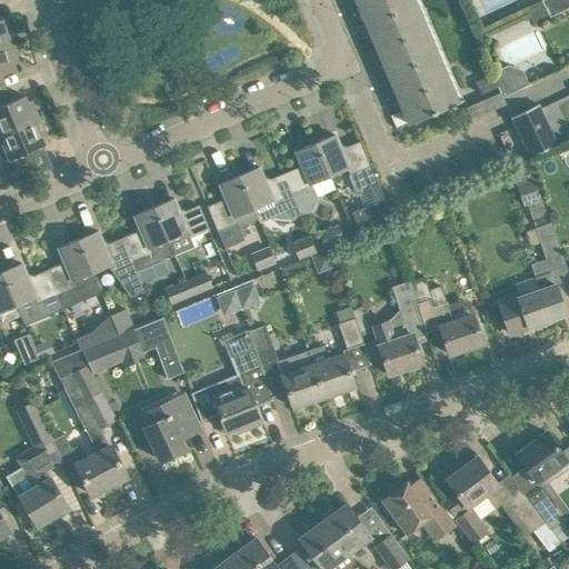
[(402,108),(409,123),(465,100),(463,99),(458,101),(413,0),(359,0),(361,6),(359,7),(367,23),(369,22),(372,31),(370,31),(377,48),(379,48),(383,56),(381,57),(388,73),(390,72),(393,81),(391,82),(399,99),(401,98),(405,107),(402,108)]
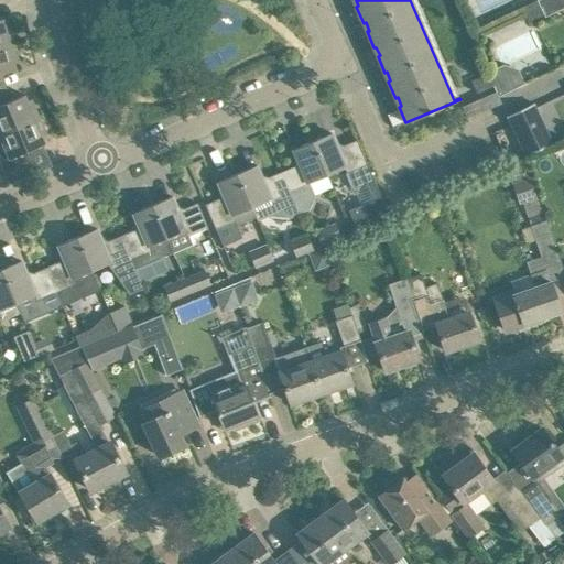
[(544,13),(545,17),(562,9),(556,0),(540,0),(538,1),(544,13)]
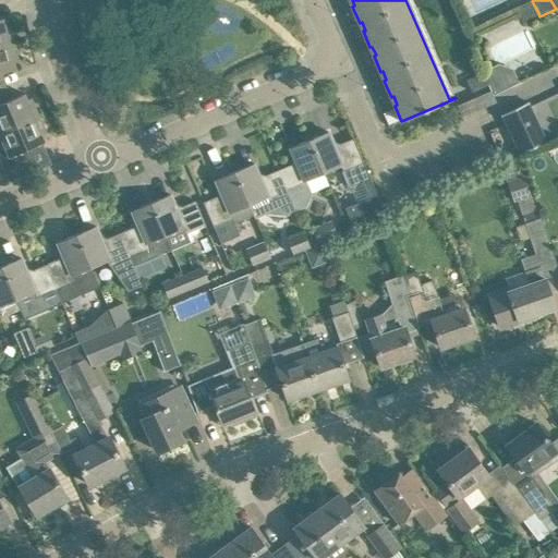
[(0,45),(13,43),(9,23),(4,24),(2,17),(0,17),(0,45)]
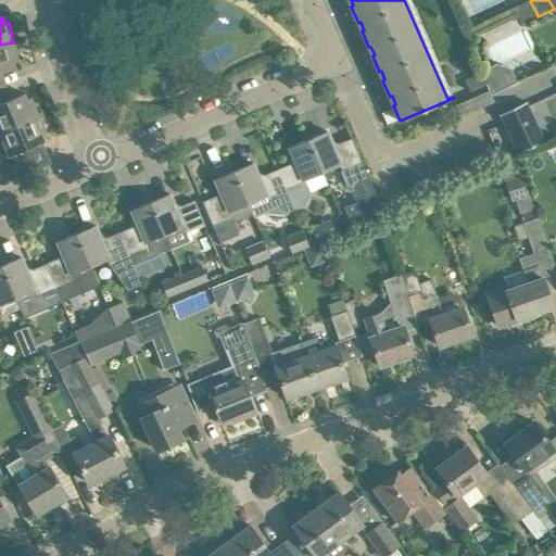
[(0,72),(15,68),(14,62),(19,61),(13,42),(0,45),(0,72)]
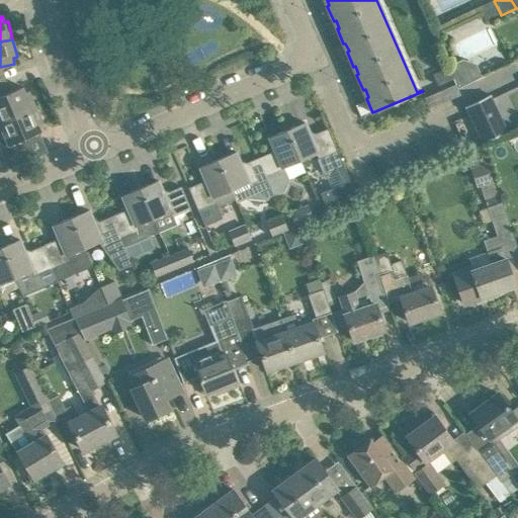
[(449,66),(450,68),(458,88),(482,76),(477,64),(463,59),(449,66)]
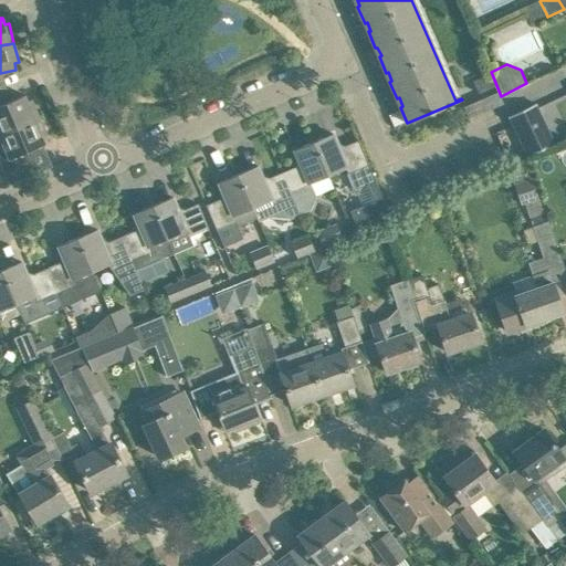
[(496,86),(491,74),(473,82),(479,93),(496,86)]
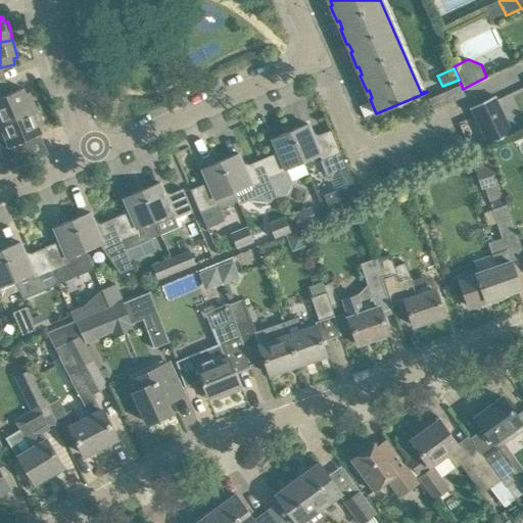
[(433,109),(465,95),(460,83),(428,96),(433,109)]
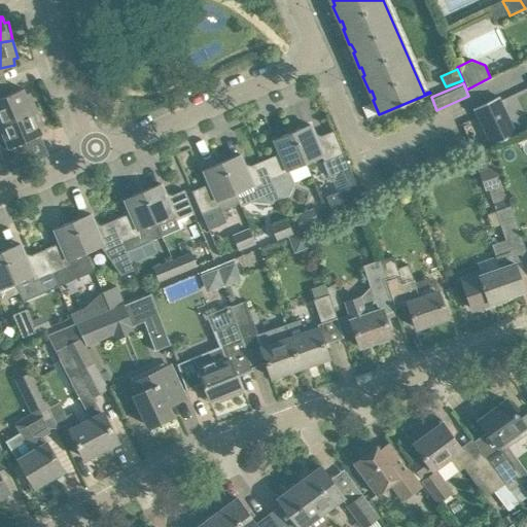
[(0,125),(36,109),(29,92),(26,94),(23,89),(3,97),(0,89),(0,125)]
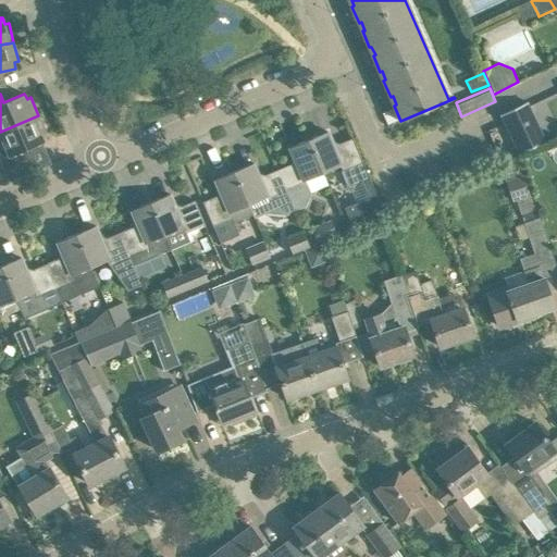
[(528,101),(500,114),(505,122),(520,153),(546,140),(528,101)]
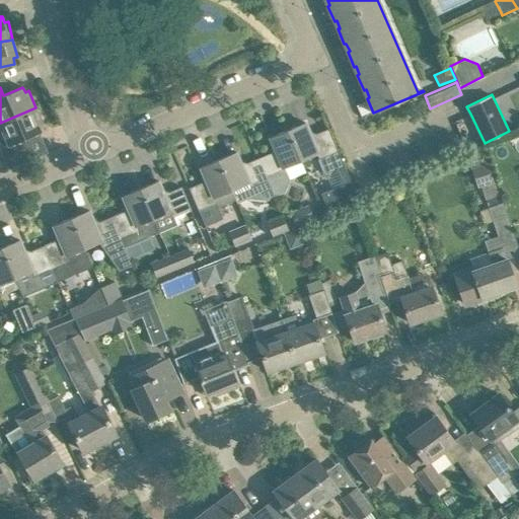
[(0,151),(7,169),(30,160),(22,140),(42,132),(40,126),(44,124),(35,107),(0,123),(0,126),(4,136),(2,136),(1,134),(0,134),(0,151)]
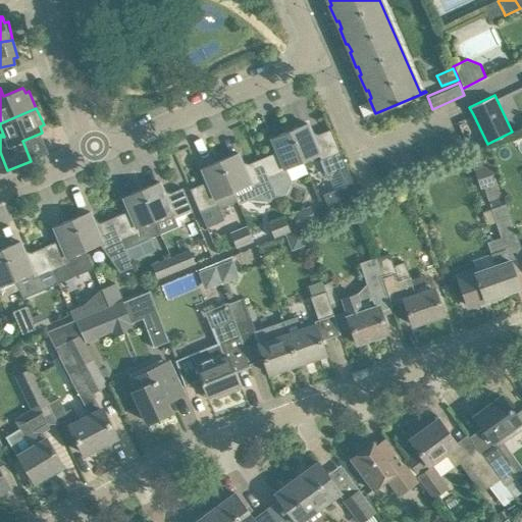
[(347,166),(330,128),(317,135),(310,132),(307,122),(290,131),(303,162),(319,155),(327,174),(338,169),(346,185),(323,195),(328,208),(359,196),(347,166)]
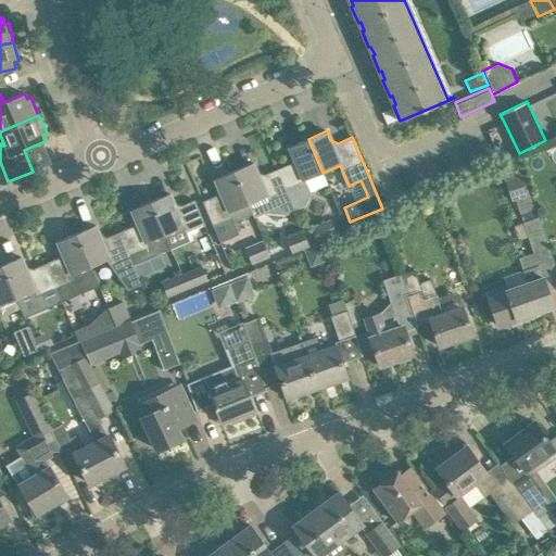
[(305,179),(323,173),(308,139),(289,147),(293,155),(290,164),(277,169),(294,211),(294,210),(294,207),(305,203),(310,192),(307,185),(305,179)]
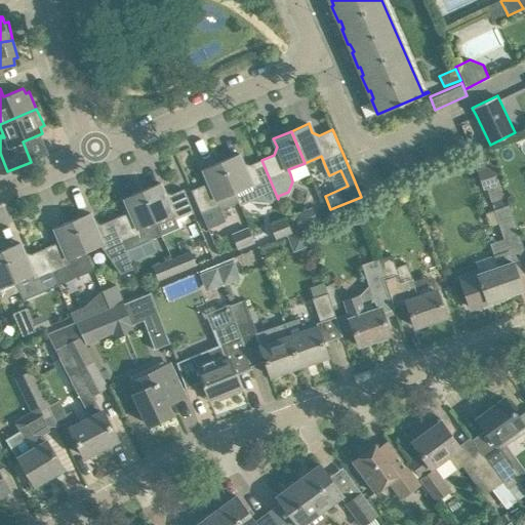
[(491,165),(486,153),(486,152),(475,156),(480,169),(477,169),(483,190),(486,189),(493,208),(492,208),(502,238),(489,242),(497,266),(479,272),(478,269),(459,275),(470,307),(522,289),(513,261),(524,257),(524,253),(508,203),(507,203),(493,164),(491,165)]
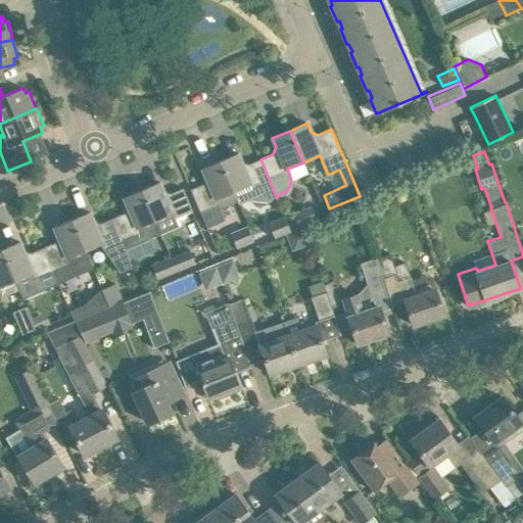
[(277,198),(260,159),(248,164),(241,161),(237,153),(220,160),(237,201),(238,203),(249,199),(268,201),(277,198)]
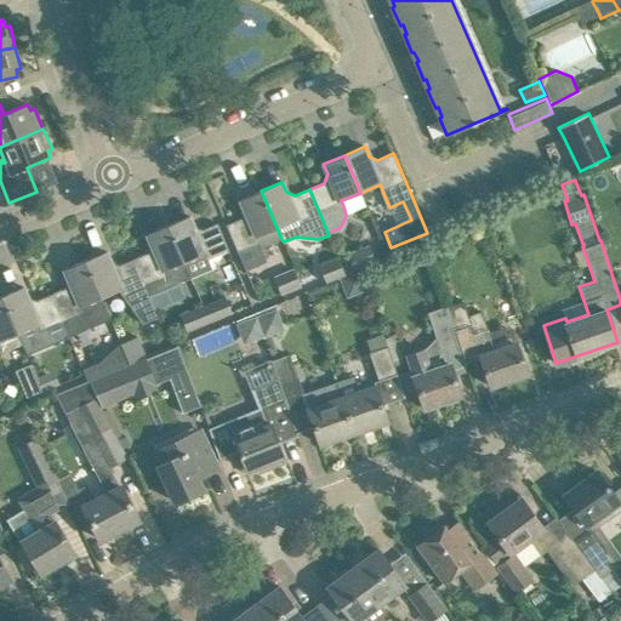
[(281,239),(261,191),(240,199),(245,210),(241,218),(226,224),(238,251),(258,243),(261,248),(281,239)]
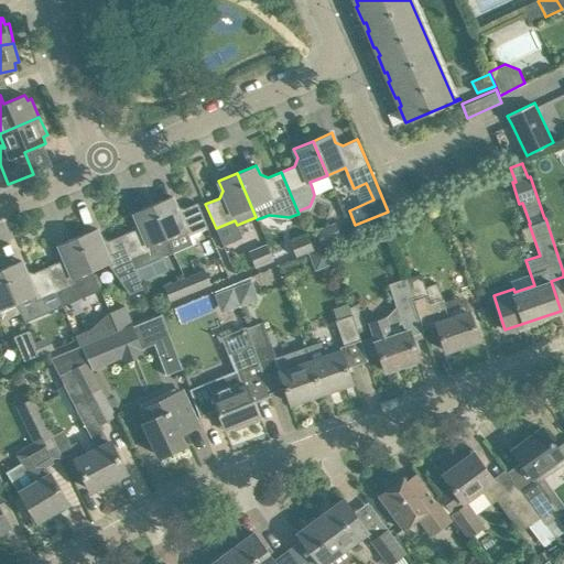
[(167,238),(185,230),(187,236),(208,227),(197,203),(183,208),(175,205),(172,196),(152,204),(167,238)]
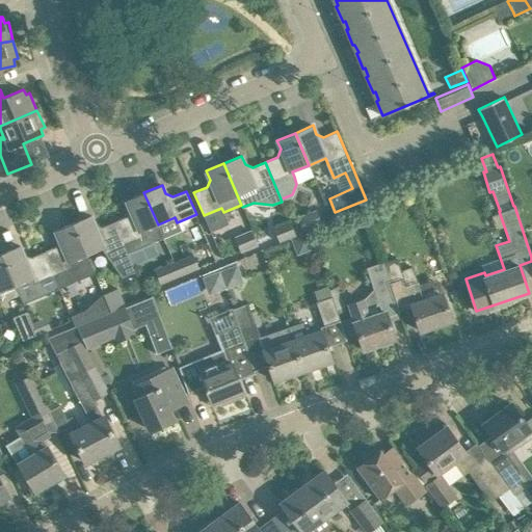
[(158,224),(143,192),(126,201),(130,209),(127,216),(114,221),(128,253),(153,241),(163,237),(158,224)]
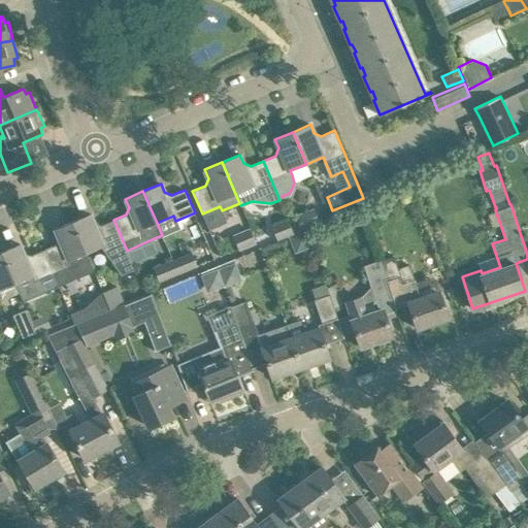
[(303,227),(319,221),(314,209),(299,216),(303,227)]
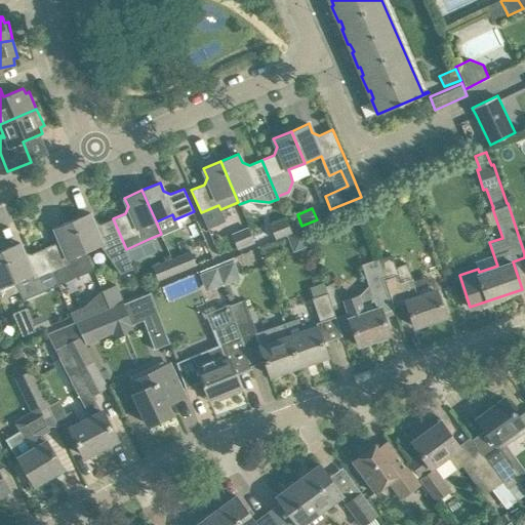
[(130,258),(126,249),(113,218),(101,225),(93,221),(89,212),(72,219),(85,251),(102,244),(104,249),(120,273),(134,268),(130,258)]
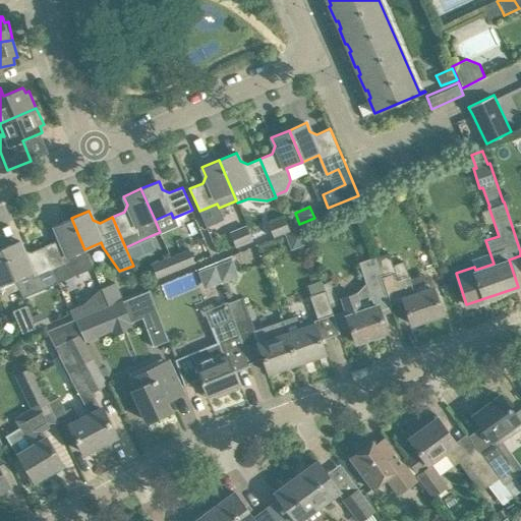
[(284,216),(268,222),(274,236),(290,230),(284,216)]
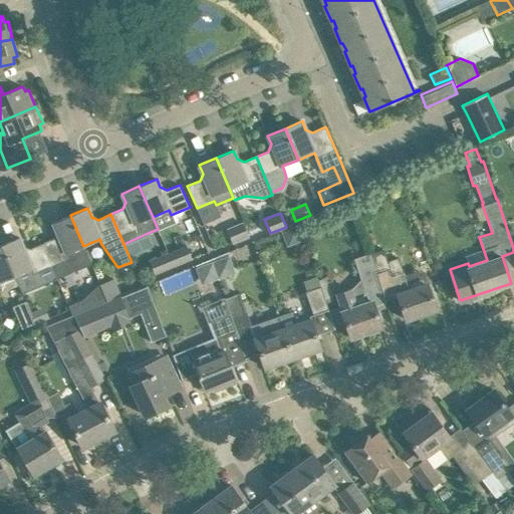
[(91,263),(83,246),(70,215),(53,223),(57,231),(54,238),(42,244),(56,278),(91,263)]
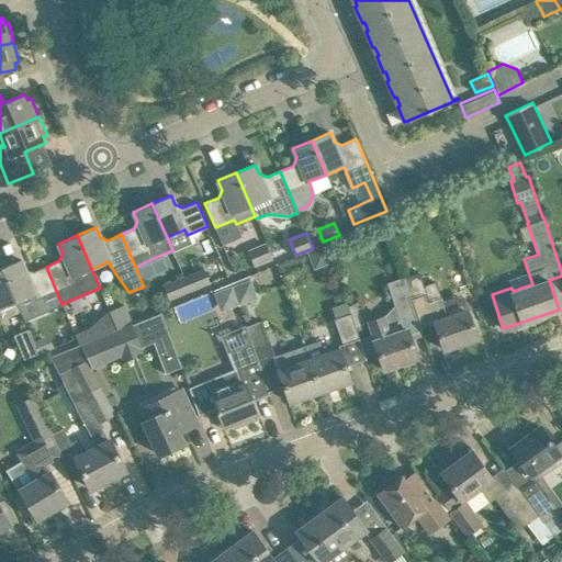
[(247,250),(255,267),(272,259),(266,243),(247,250)]
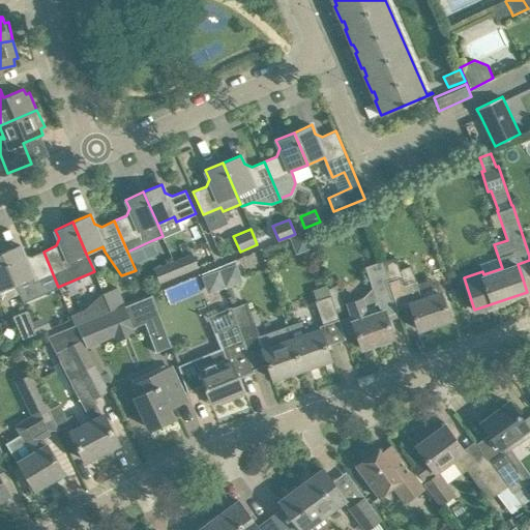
[(20,244),(2,253),(7,266),(16,284),(20,293),(23,301),(58,287),(43,252),(31,257),(23,254),(20,244)]
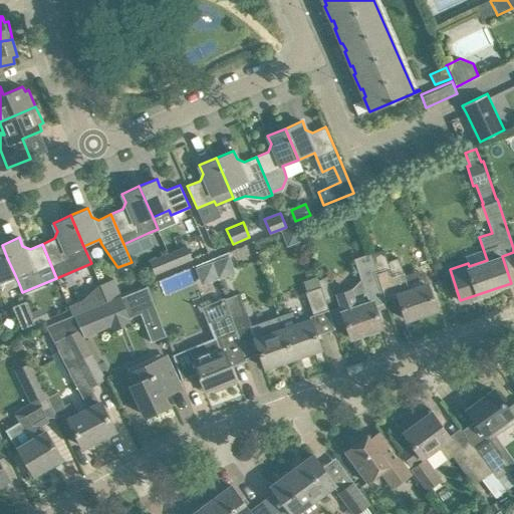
[(0,284),(0,281),(15,275),(2,245),(0,245),(0,287),(1,287),(0,284)]
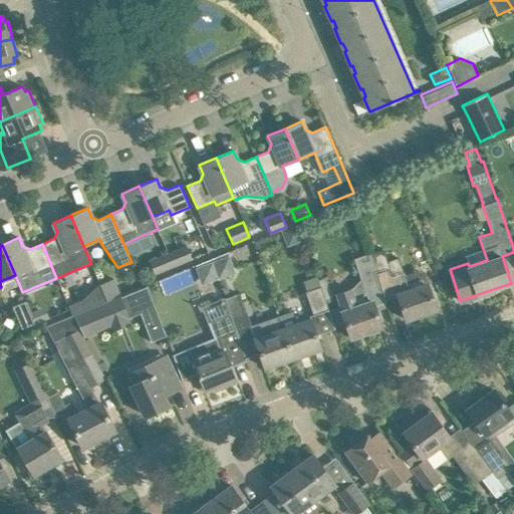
[(168,252),(173,266),(192,258),(186,245),(168,252)]
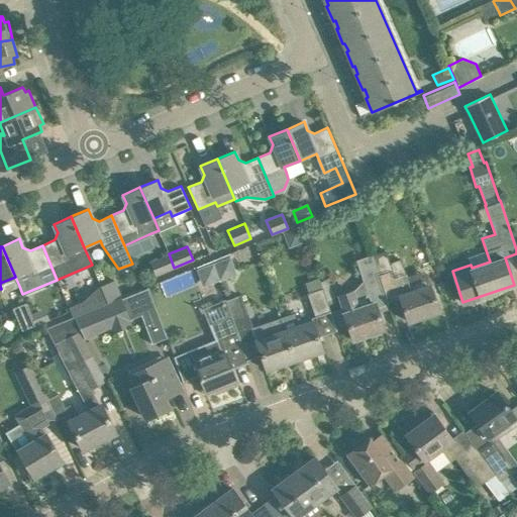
[(408,321),(438,310),(430,286),(412,292),(401,259),(390,263),(386,250),(369,256),(380,286),(382,286),(387,301),(400,297),(408,321)]
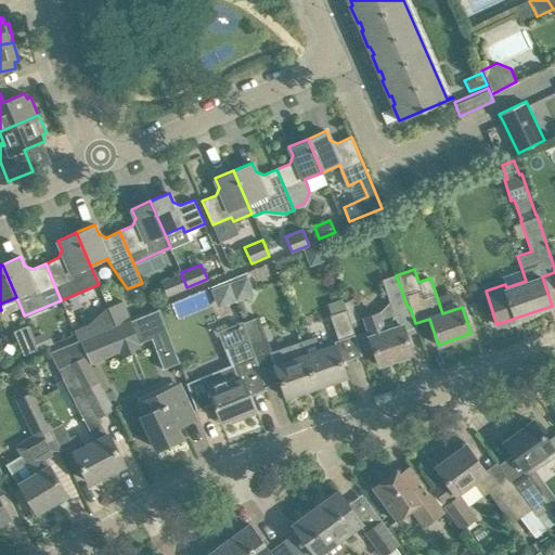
[(167,295),(186,287),(181,272),(160,281),(167,295)]
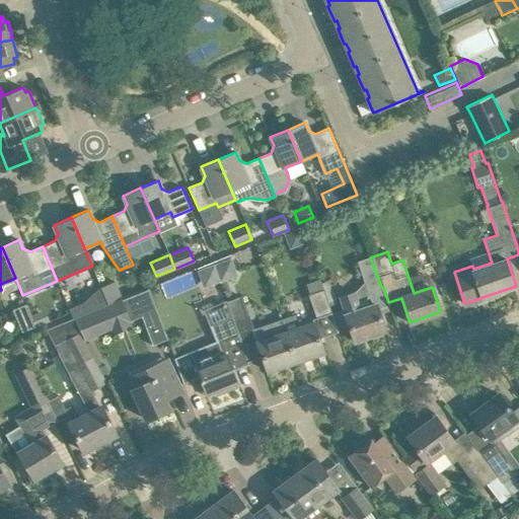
[(368,292),(381,287),(370,257),(358,262),(368,292)]
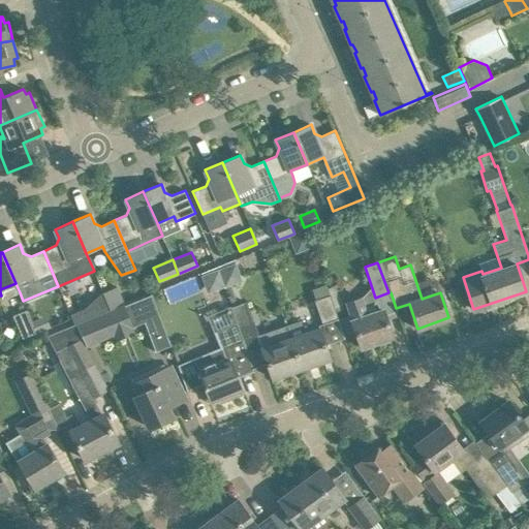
[(236,263),(218,270),(224,287),(242,281),(236,263)]
